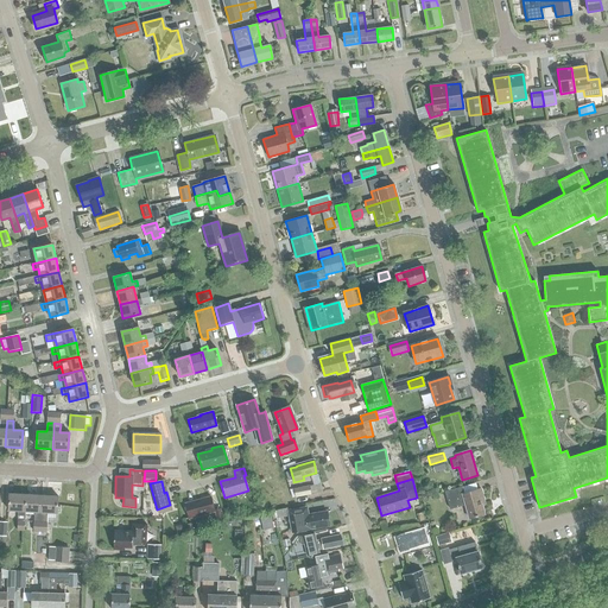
[(296,498),(311,494),(310,486),(295,489),(296,498)]
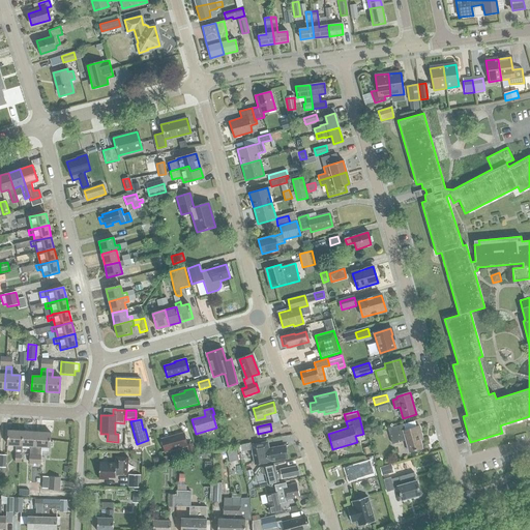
[(406,440),(410,452),(421,448),(418,438),(422,437),(419,427),(405,431),(403,424),(388,429),(392,444),(406,440)]
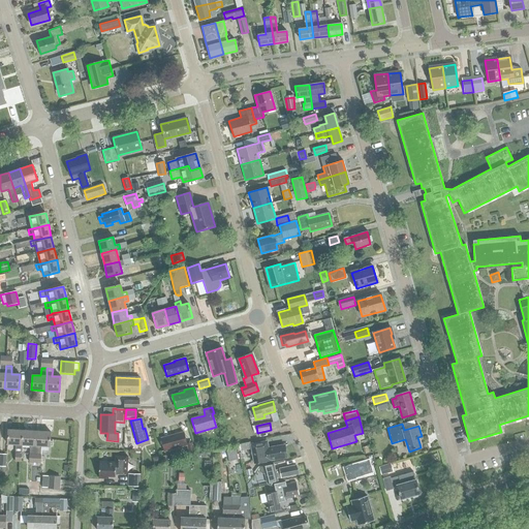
[(16,454),(21,454),(22,445),(23,430),(8,430),(7,444),(16,444),(16,454)]
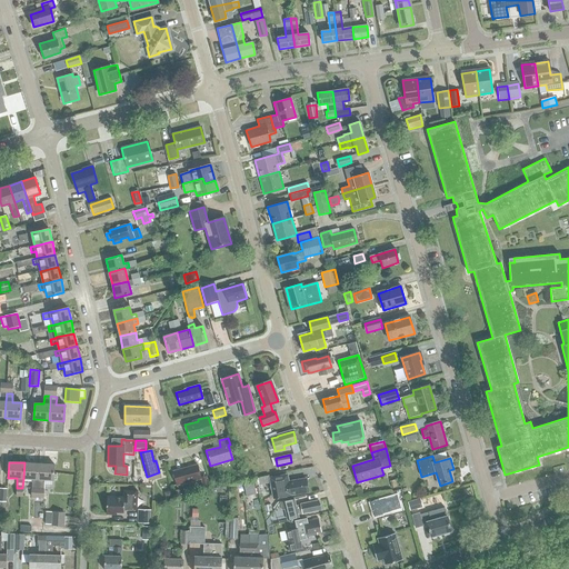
[(30,498),(37,498),(38,489),(38,480),(39,463),(25,462),(23,479),(31,479),(30,498)]
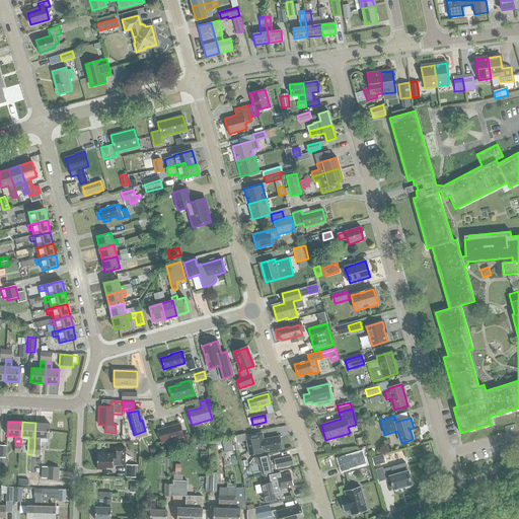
[(34,438),(34,446),(40,446),(41,438),(48,438),(49,424),(35,423),(34,438)]
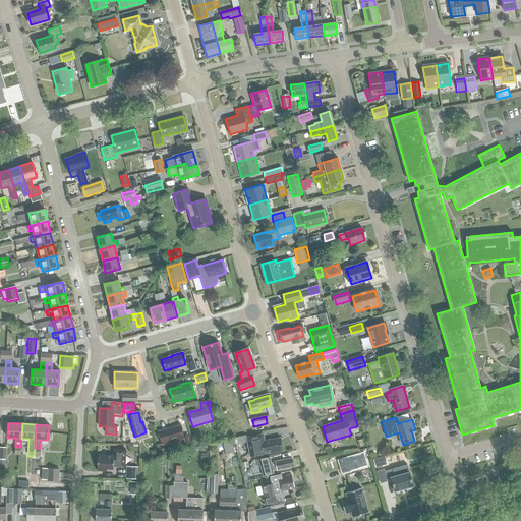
[(170,430),(159,433),(162,445),(184,439),(184,438),(180,425),(170,428),(170,430)]
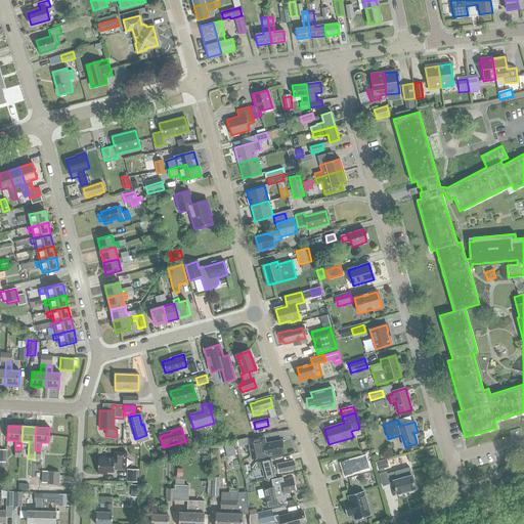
[(248,439),(249,443),(251,460),(262,459),(261,457),(276,454),(275,453),(284,452),(282,443),(277,443),(276,442),(266,443),(265,436),(248,439)]
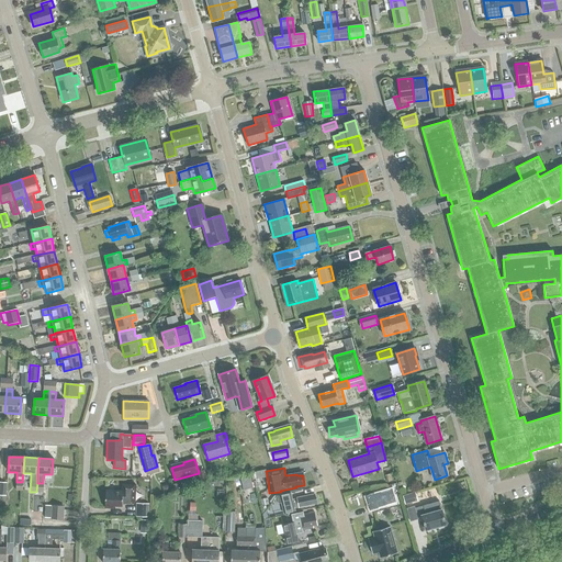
[(254,482),(242,483),(243,495),(255,495),(254,482)]
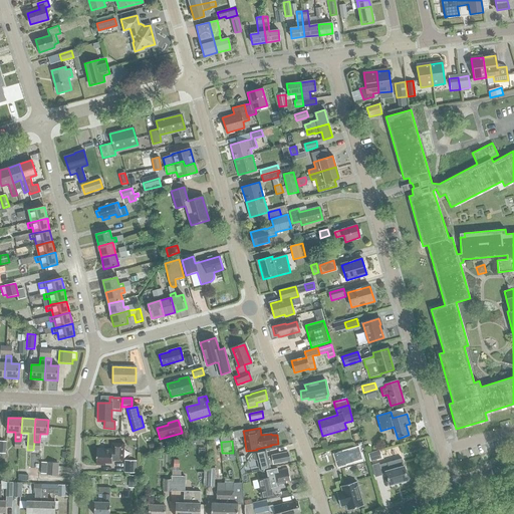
[(111,443),(111,450),(96,449),(95,465),(105,465),(105,463),(111,463),(111,461),(124,461),(124,443),(111,443)]
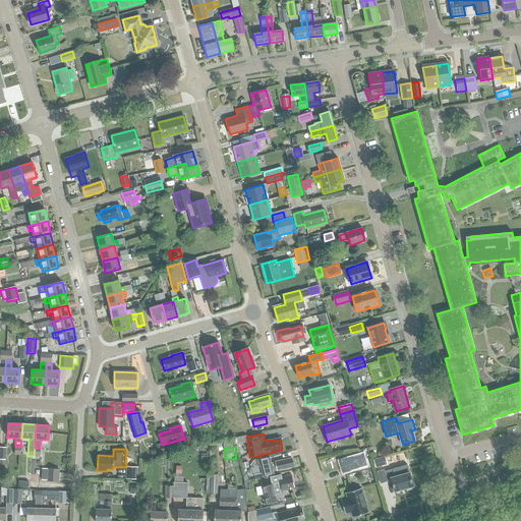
[(338,459),(342,473),(368,465),(364,452),(338,459)]
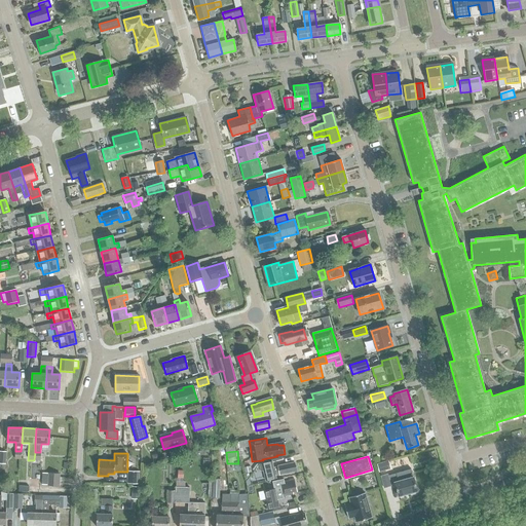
[(275,476),(296,472),(294,462),(273,466),(272,461),(260,463),(261,470),(262,470),(264,481),(275,479),(275,476)]
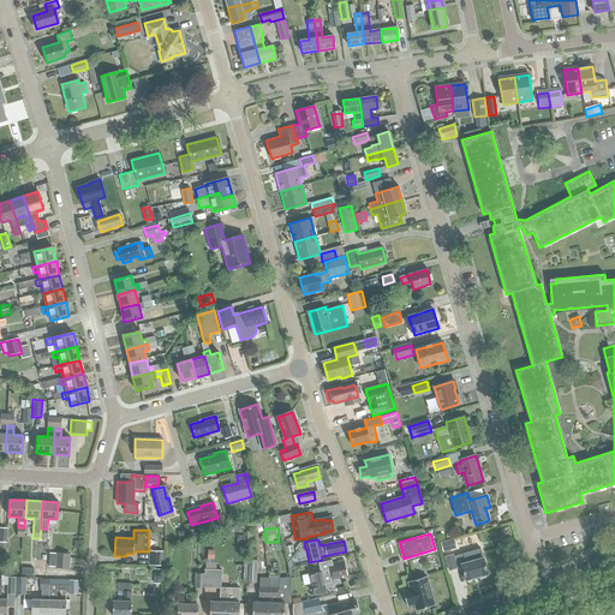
[(441,543),(443,553),(457,549),(454,539),(441,543)]
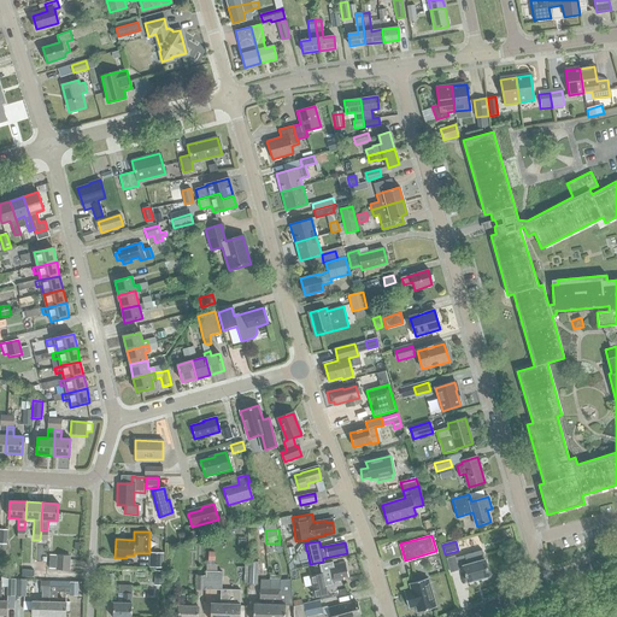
[(148,568),(163,568),(164,553),(150,552),(148,568)]
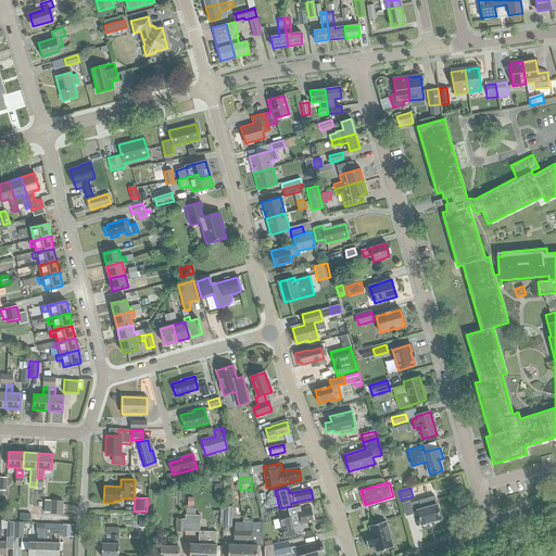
[(50,514),(63,515),(64,501),(51,500),(51,501),(45,500),(45,504),(45,513),(50,513),(50,514)]
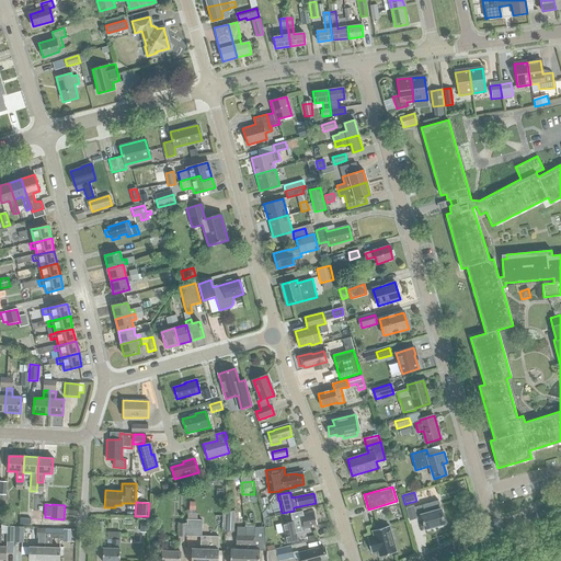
[(422,515),(425,529),(446,524),(442,510),(425,514),(424,507),(415,510),(414,506),(407,508),(410,521),(418,518),(418,517),(422,515)]
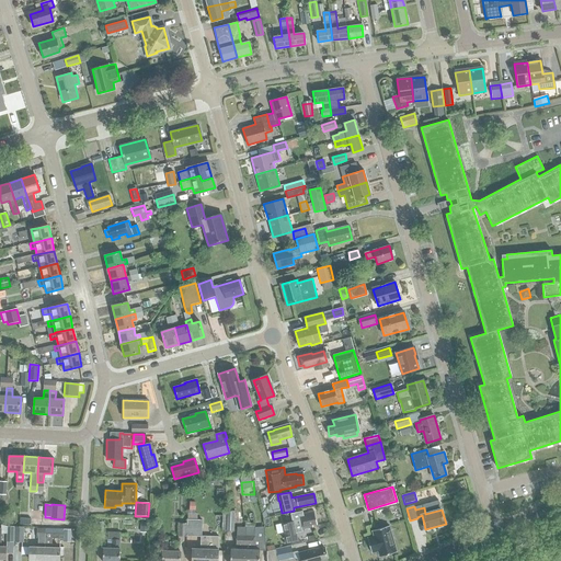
[(293,522),(282,524),(284,534),(286,545),(297,542),(296,534),(302,533),(301,529),(312,527),(312,526),(317,525),(313,513),(302,515),(302,512),(290,514),(293,522)]
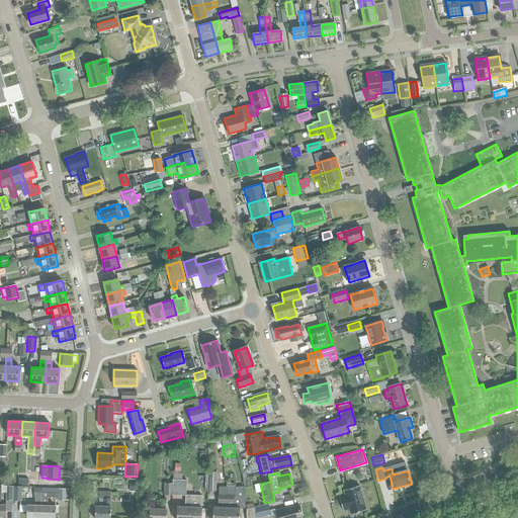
[(173,480),(172,495),(180,495),(180,489),(186,489),(186,481),(173,480)]
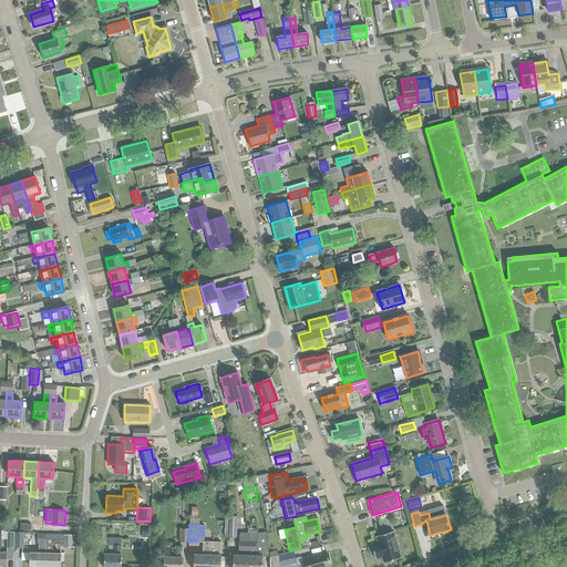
[(233,566),(248,566),(249,533),(239,533),(238,550),(243,550),(243,553),(245,553),(245,555),(233,555),(233,566)]
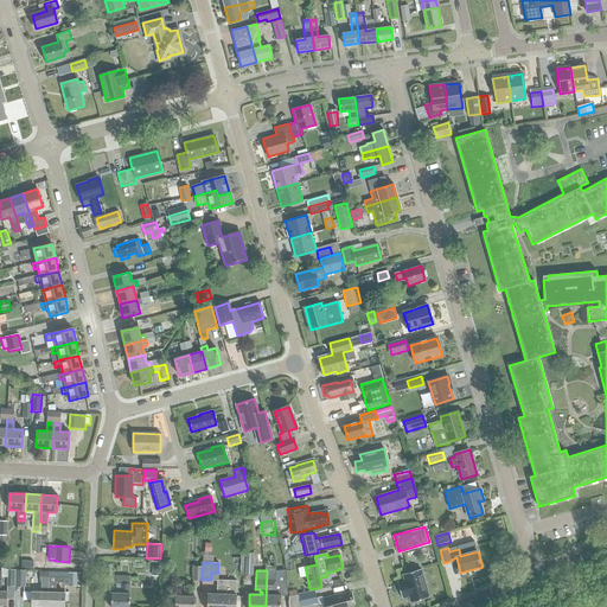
[(266,606),(280,606),(281,595),(268,595),(268,593),(270,593),(270,590),(275,590),(276,570),(267,570),(266,606)]
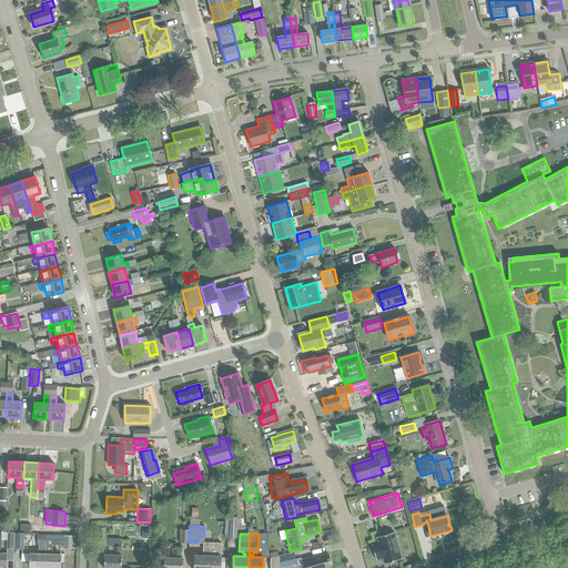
[(376,538),(377,545),(372,546),(376,561),(382,559),(384,565),(401,560),(393,534),(376,538)]
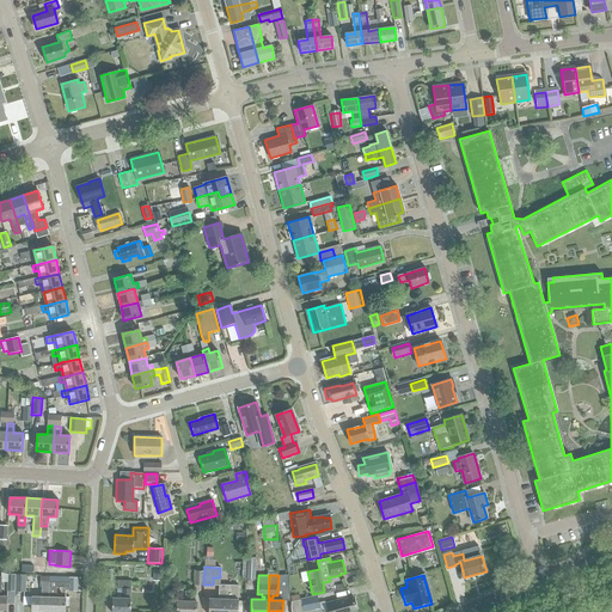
[(32,611),(48,611),(49,577),(40,577),(40,588),(42,588),(42,593),(32,593),(32,611)]
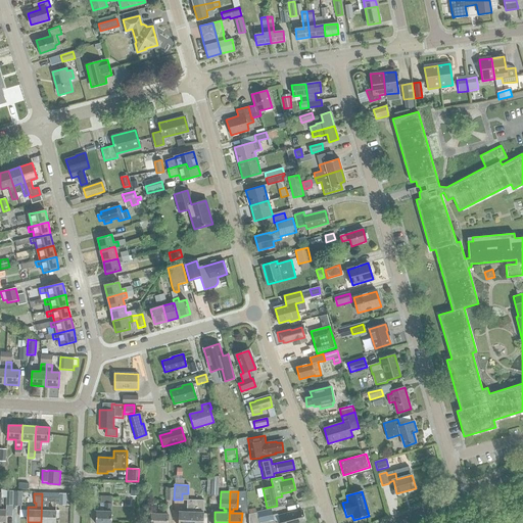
[(66,494),(59,494),(50,494),(42,493),(41,522),(55,522),(55,512),(48,512),(48,504),(50,504),(50,503),(58,503),(58,505),(65,506),(66,494)]
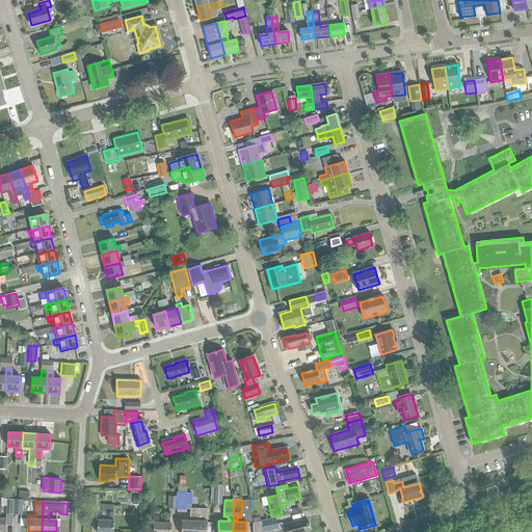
[(98,531),(113,531),(113,506),(103,505),(103,511),(106,512),(106,520),(99,520),(98,531)]
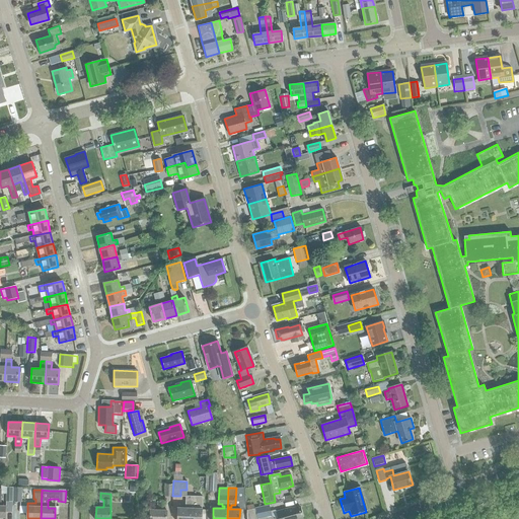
[(177,508),(176,518),(202,518),(202,508),(202,498),(202,497),(187,496),(186,496),(186,497),(184,508),(177,508)]
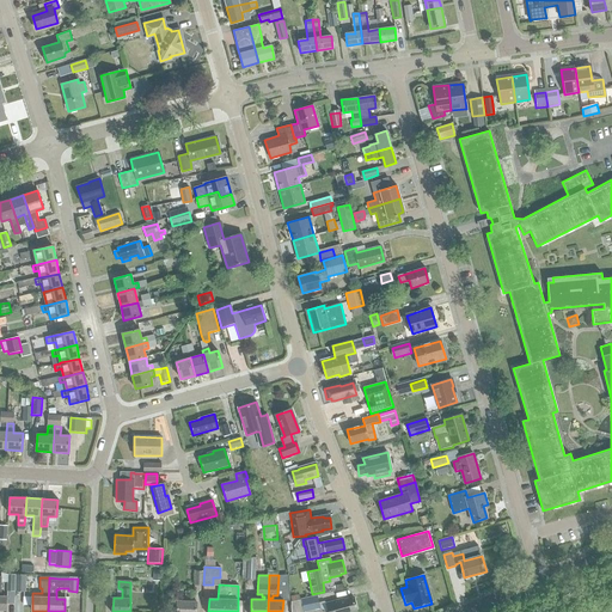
[(177,611),(196,611),(197,603),(196,603),(197,593),(187,593),(187,601),(178,601),(177,611)]
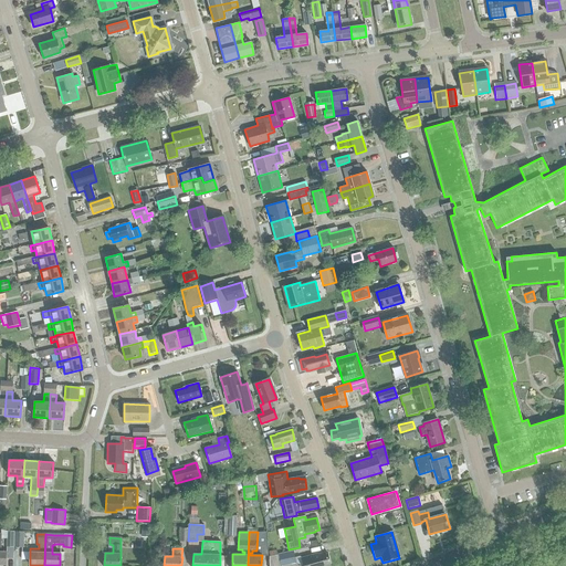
[(279,555),(281,565),(296,562),(293,552),(279,555)]
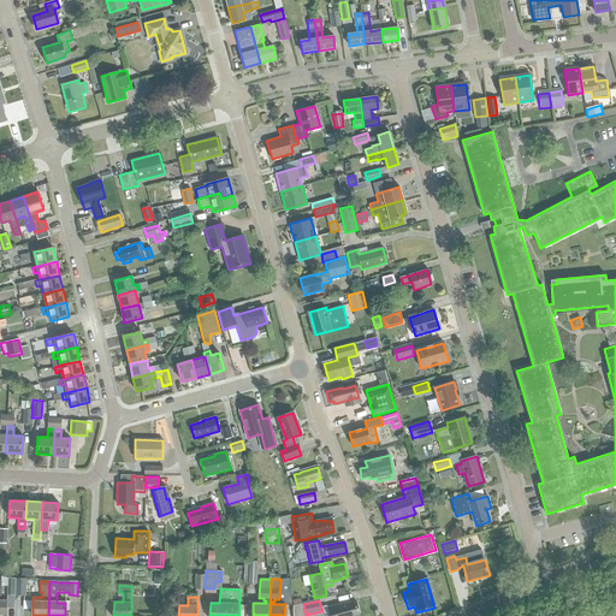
[(329,608),(330,615),(355,615),(360,615),(355,600),(345,604),(345,603),(329,608)]
